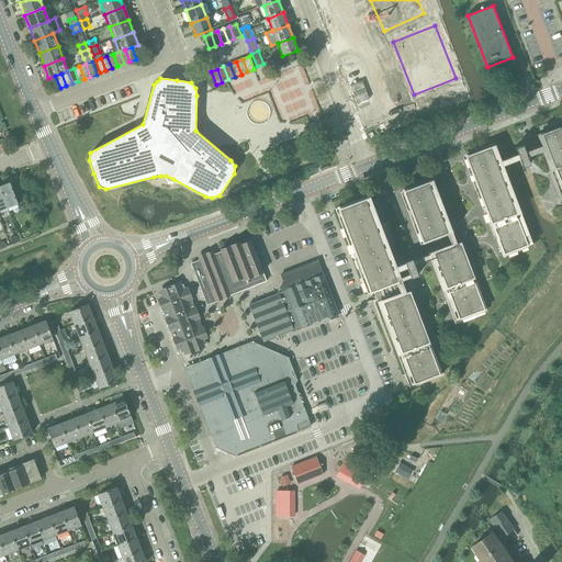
[(561,126),(541,135),(561,189),(561,126)]
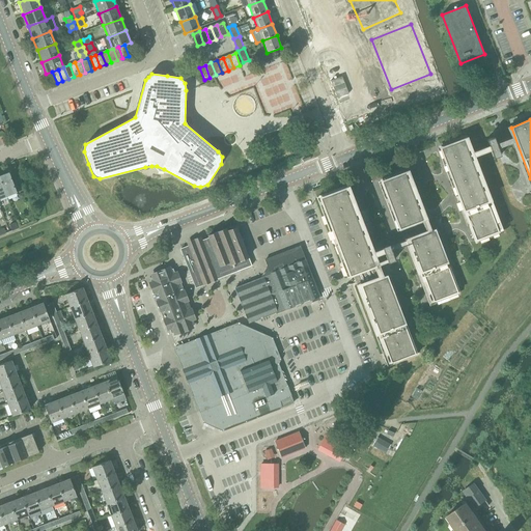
[(494,137),(486,139),(494,158),(501,156),(494,137)]
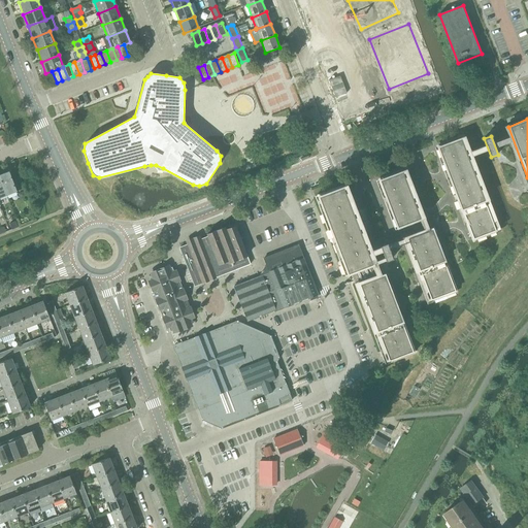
[(460,139),(438,147),(473,238),(495,230),(486,205),(484,200),(460,139)]
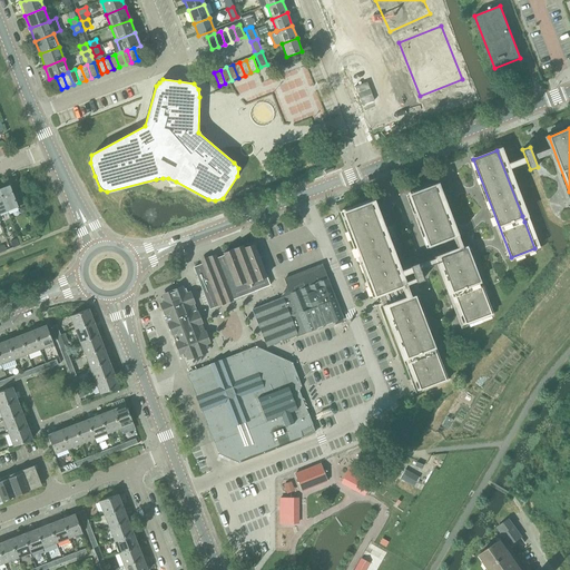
[(9,185),(0,188),(0,193),(7,212),(18,207),(9,185)]
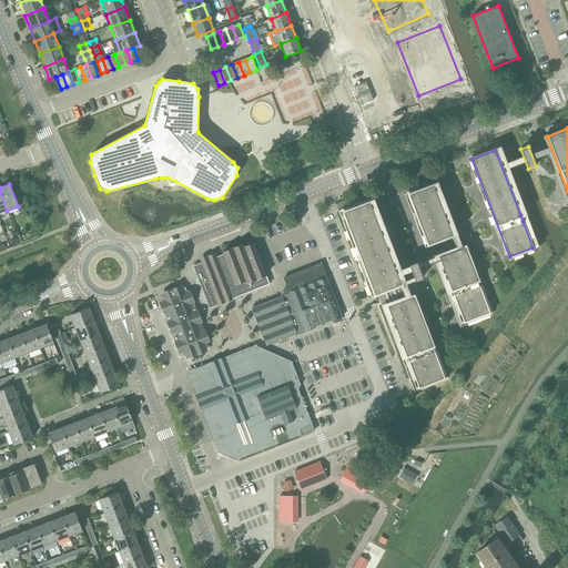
[(433,185),(408,194),(427,244),(452,235),(433,185)]
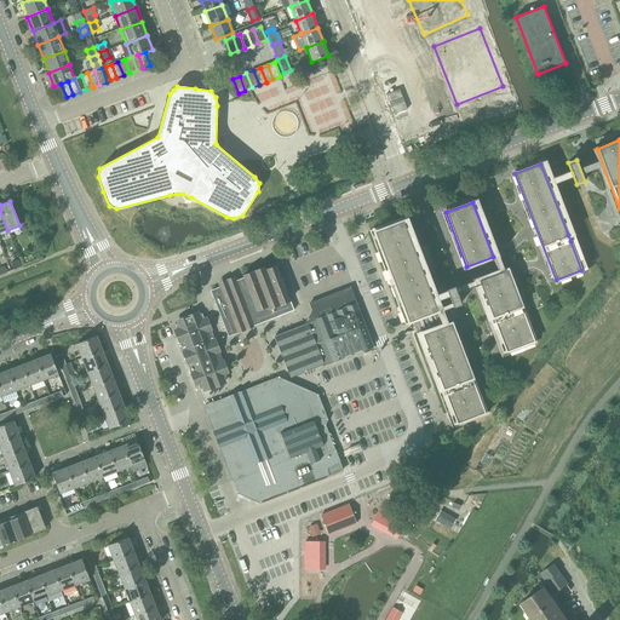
[(371,233),(405,323),(417,320),(422,333),(418,334),(452,425),(488,411),(449,308),(461,304),(454,285),(446,288),(443,282),(441,283),(432,287),(407,218),(371,233)]
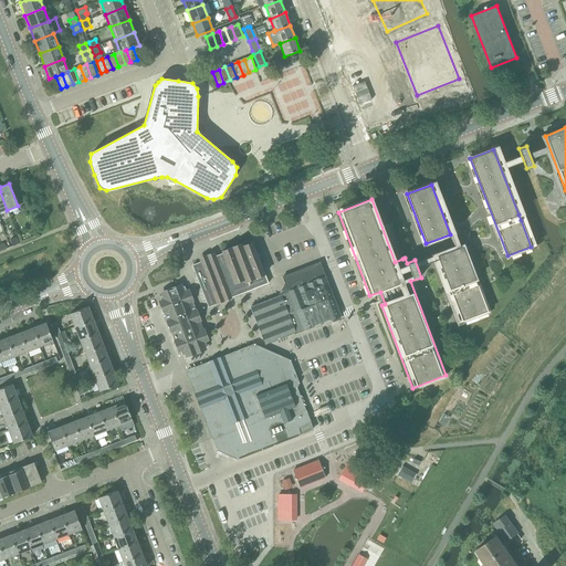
[(268,283),(252,242),(242,247),(241,243),(221,252),(222,254),(192,266),(208,307),(231,297),(230,295),(247,289),(248,291),(268,283)]
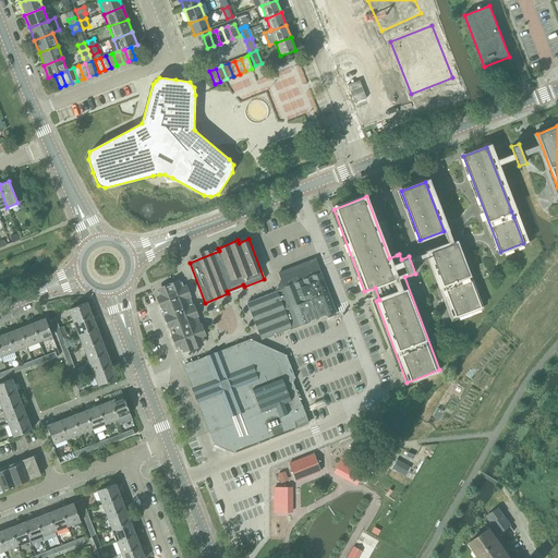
[(457,242),(431,252),(456,317),(481,307),(457,242)]
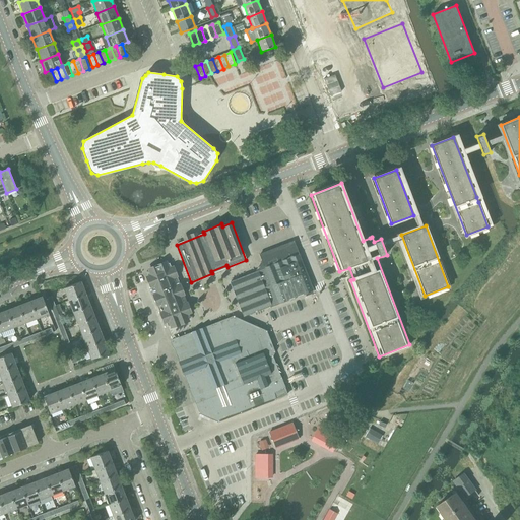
[(251,273),(232,280),(232,281),(243,312),(245,316),(262,310),(303,294),(313,289),(300,254),(295,242),(259,255),(262,262),(261,262),(256,270),(256,271),(251,273)]
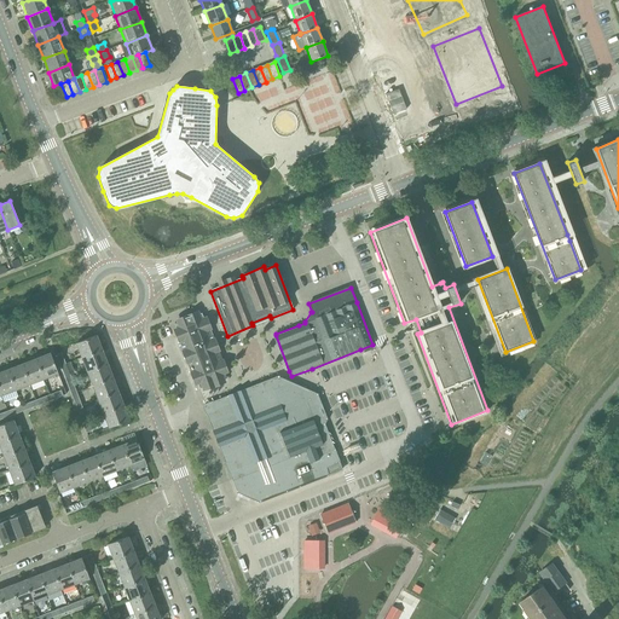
[(226,379),(218,358),(201,313),(174,324),(200,389),(226,379)]
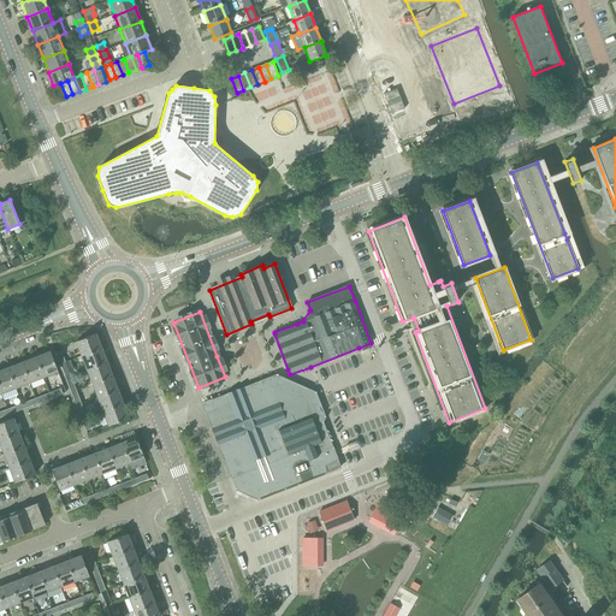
[(81,356),(101,349),(95,335),(76,342),(81,356)]
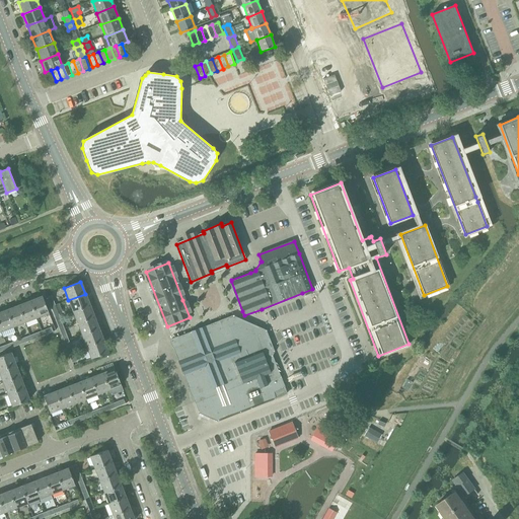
[(73,312),(90,305),(85,294),(68,300),(73,312)]
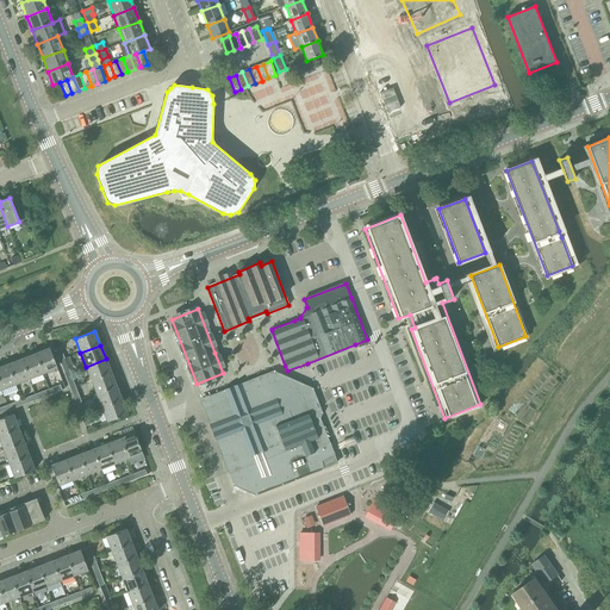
[(36,354),(44,373),(57,368),(50,348),(36,354)]
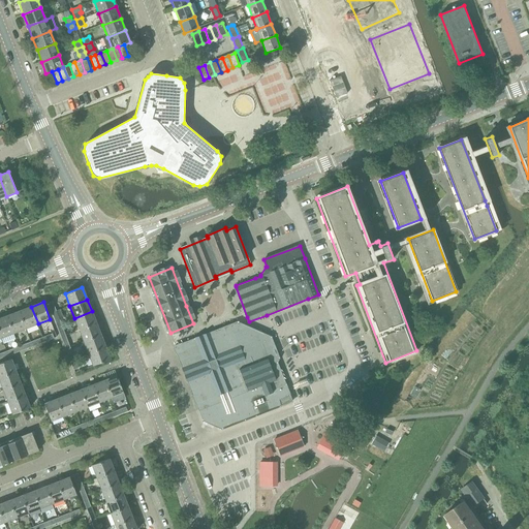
[(26,329),(38,323),(31,307),(19,312),(26,329)]
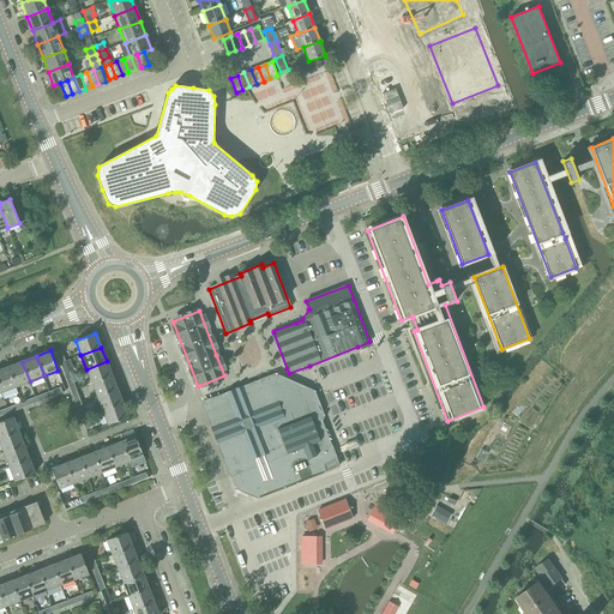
[(91,383),(112,375),(107,361),(86,369),(91,383)]
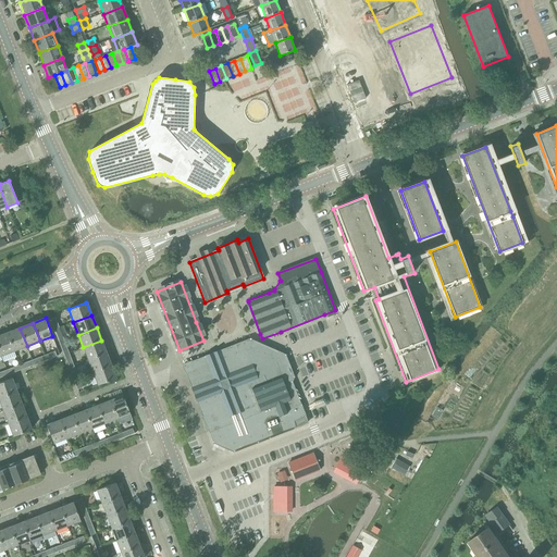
[(8,333),(14,350),(27,346),(20,329),(8,333)]
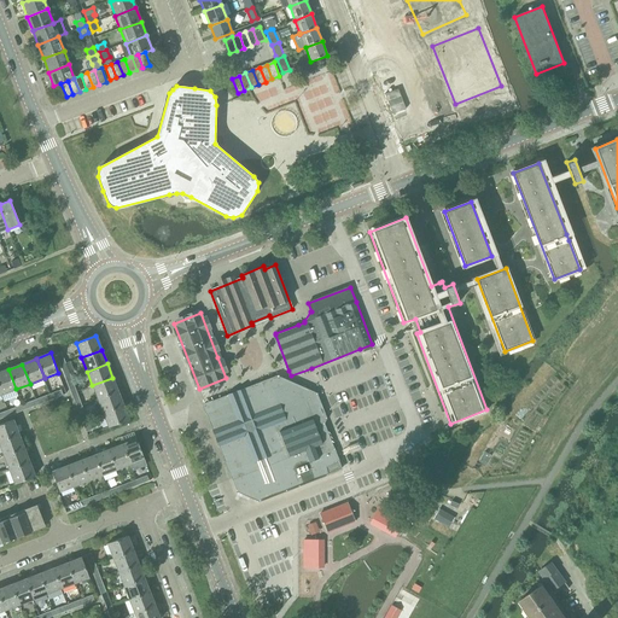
[(0,372),(0,389),(3,395),(16,389),(9,369),(0,372)]
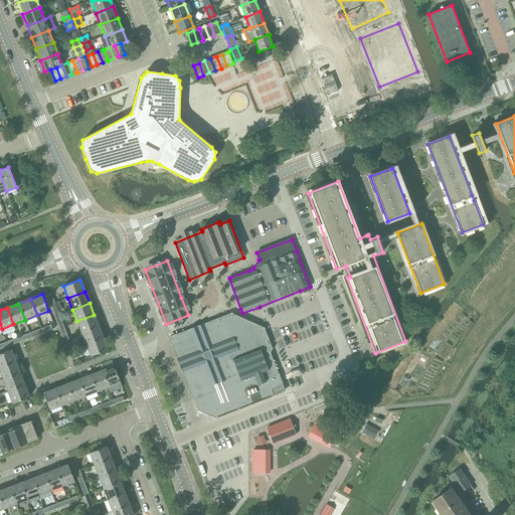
[(231,314),(170,337),(198,409),(217,419),(285,392),(270,352),(272,348),(263,328),(231,314)]
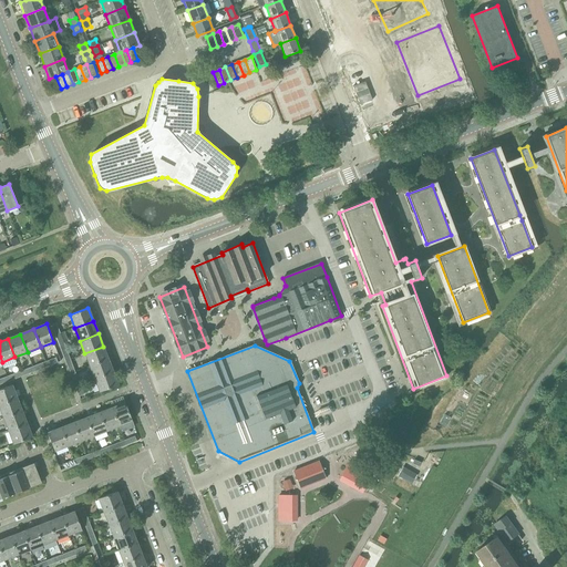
[(90,367),(109,360),(103,347),(84,353),(90,367)]
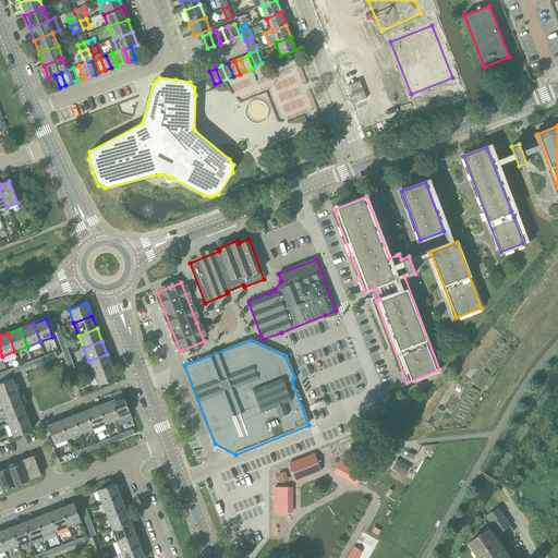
[(93,373),(111,366),(107,354),(88,361),(93,373)]
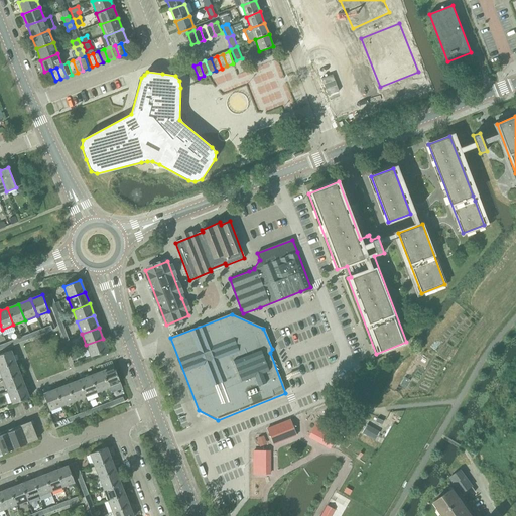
[(103,339),(86,345),(91,357),(108,351),(103,339)]
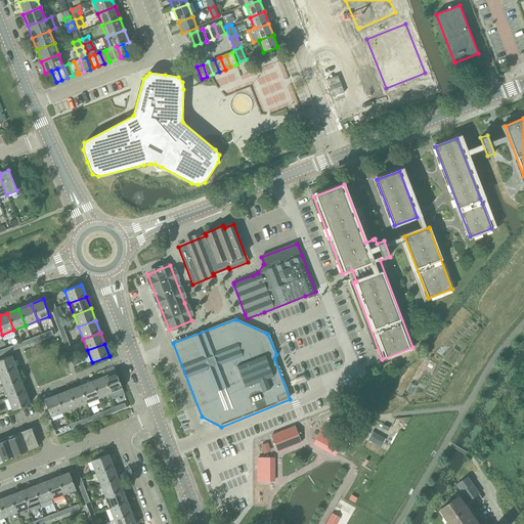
[(0,374),(15,368),(11,356),(0,360),(0,374)]
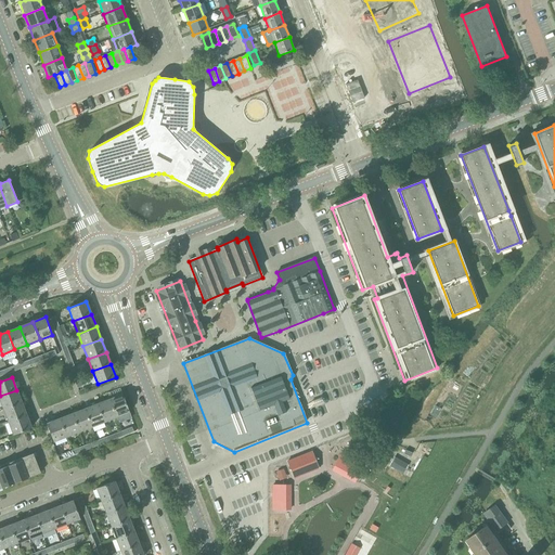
[(0,400),(3,410),(22,402),(16,390),(0,396),(0,400)]
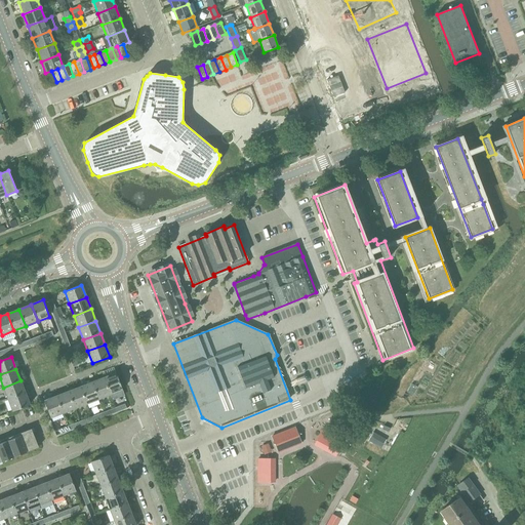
[(116,373),(104,377),(111,395),(113,400),(124,395),(122,390),(116,373)]
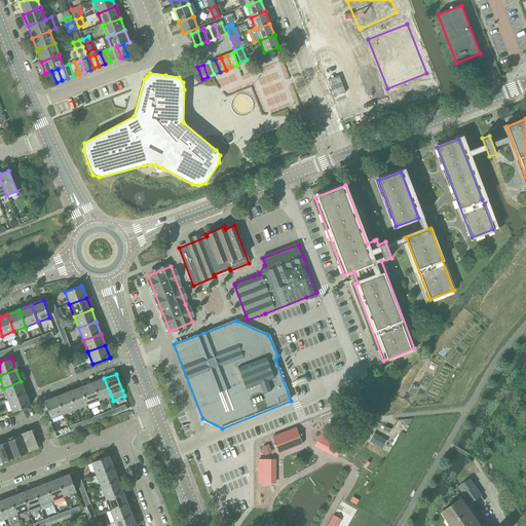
[(104,378),(92,383),(99,400),(111,396),(104,378)]
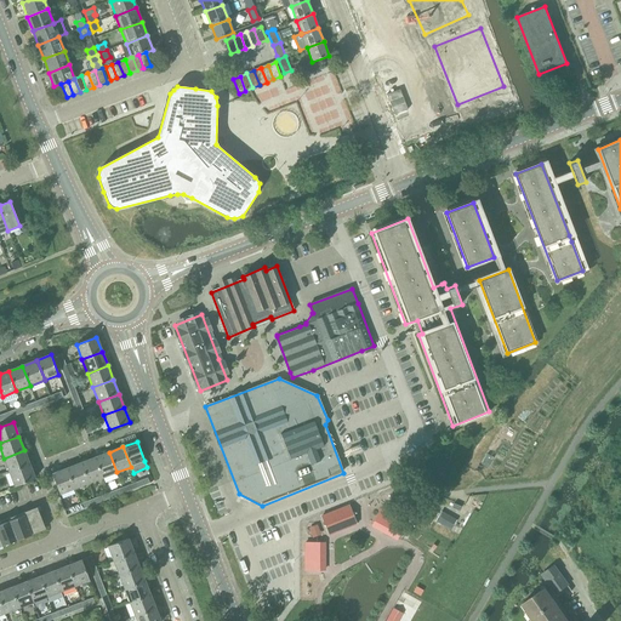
[(4,459),(10,472),(29,465),(24,450),(4,459)]
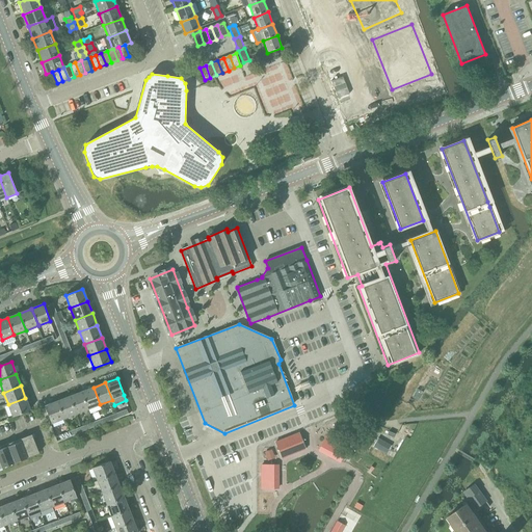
[(94,388),(81,392),(87,409),(100,404),(94,388)]
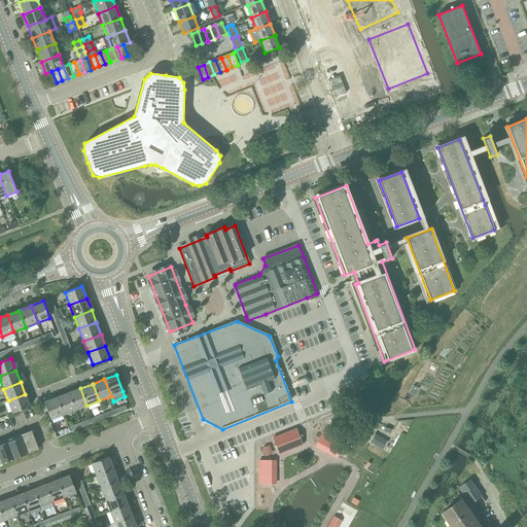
[(80,388),(68,393),(75,410),(86,406),(80,388)]
